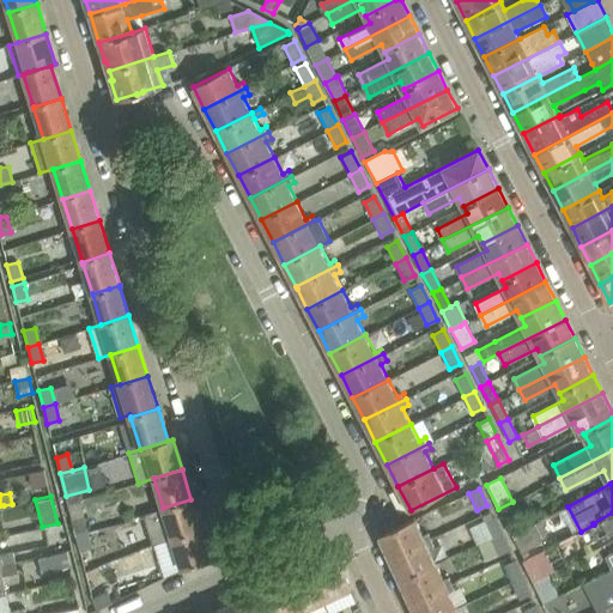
[(151,545),(173,538),(200,529),(190,499),(163,508),(141,515),(151,545)]
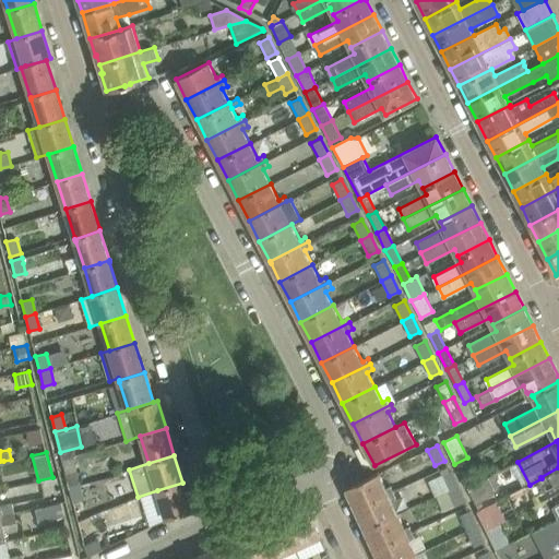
[(62,461),(70,490),(80,487),(72,458),(62,461)]
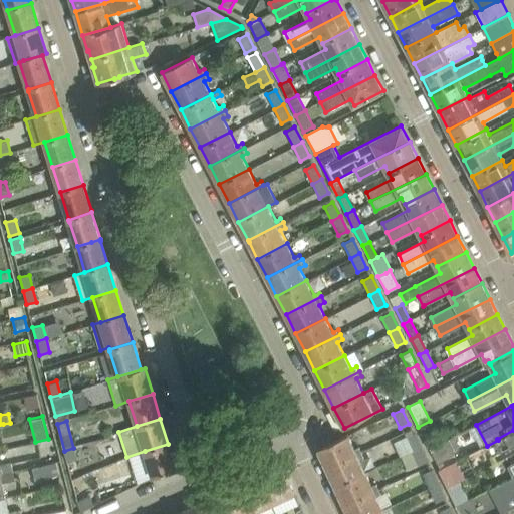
[(428,432),(422,435),(428,449),(430,448),(441,443),(434,429),(428,432)]
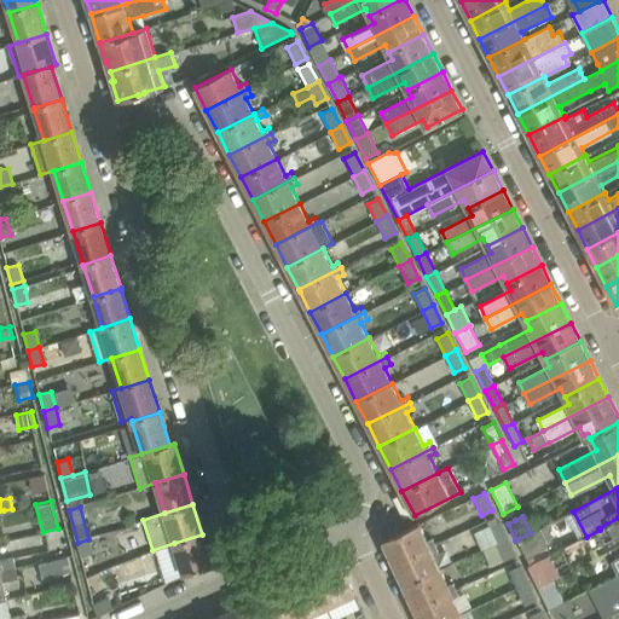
[(586,537),(565,548),(567,553),(589,542),(593,549),(618,534),(618,518),(599,528),(600,530),(586,537)]
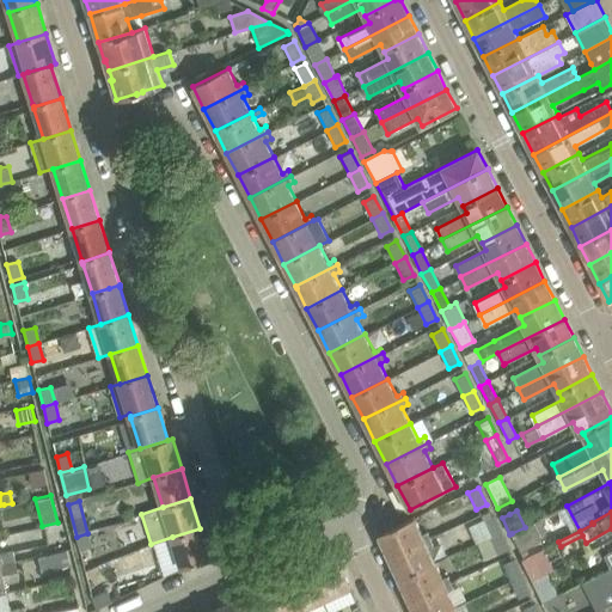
[(491,514),(470,524),(477,542),(499,531),(491,514)]
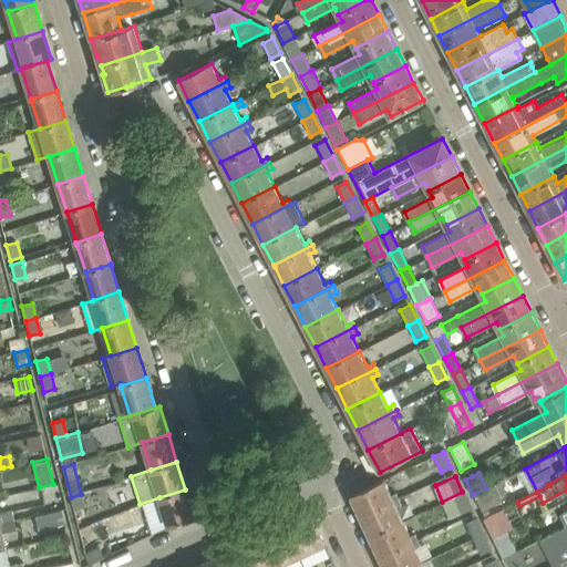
[(351,494),(360,515),(398,497),(397,493),(391,495),(384,478),(351,494)]
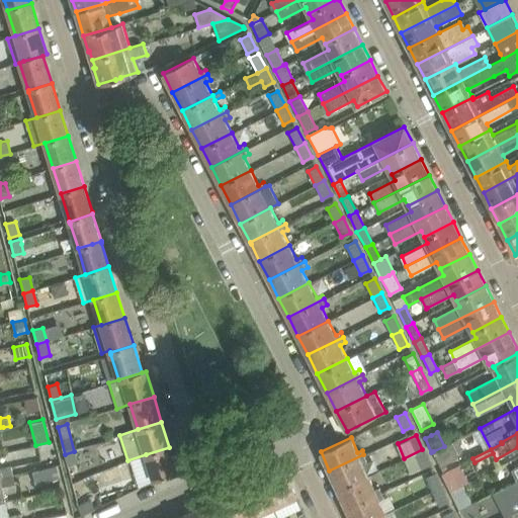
[(444,446),(433,451),(441,465),(459,456),(452,441),(444,446)]
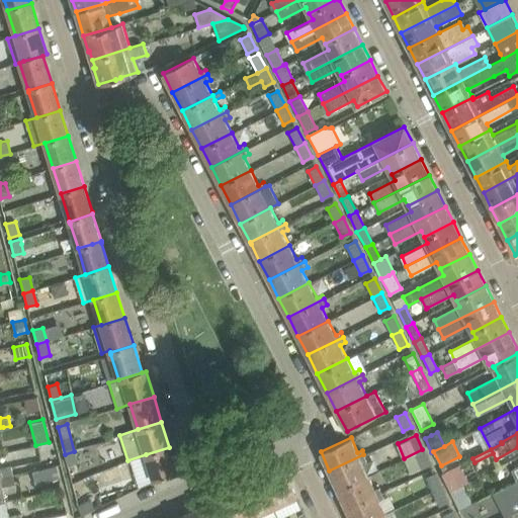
[(169,447),(146,454),(154,481),(177,473),(169,447)]
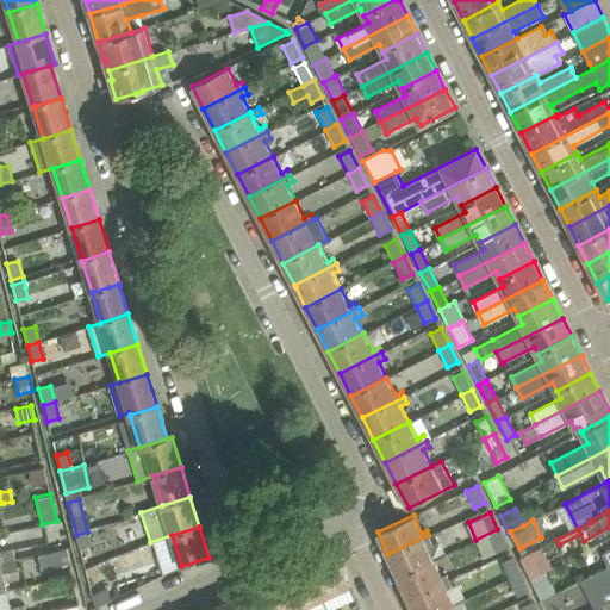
[(505,547),(497,529),(475,540),(484,556),(505,547)]
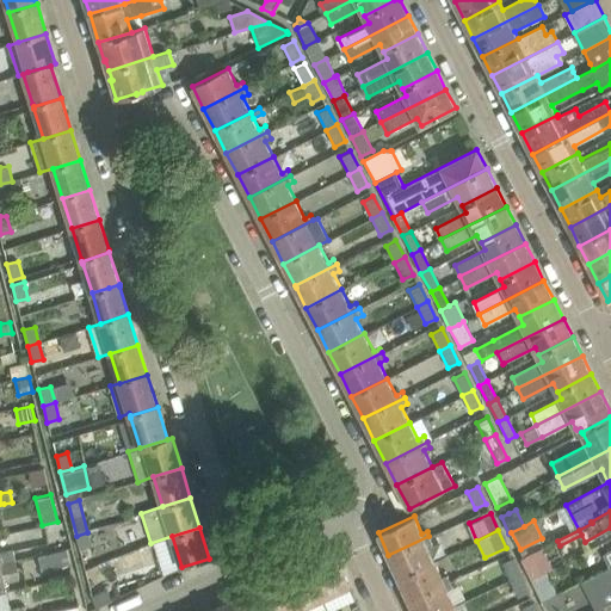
[(92,549),(87,532),(76,536),(80,551),(92,549)]
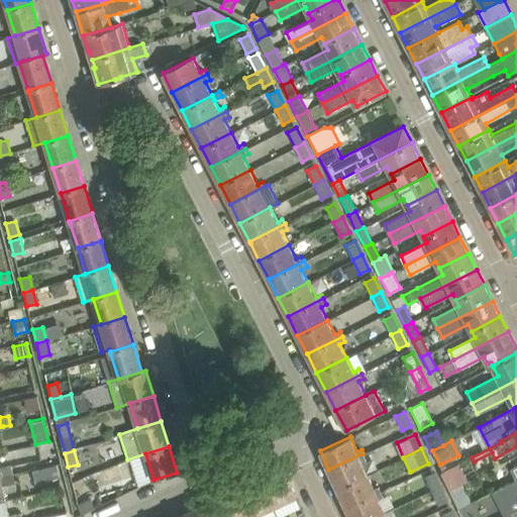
[(366,459),(363,453),(328,470),(337,489),(368,475),(362,461),(366,459)]
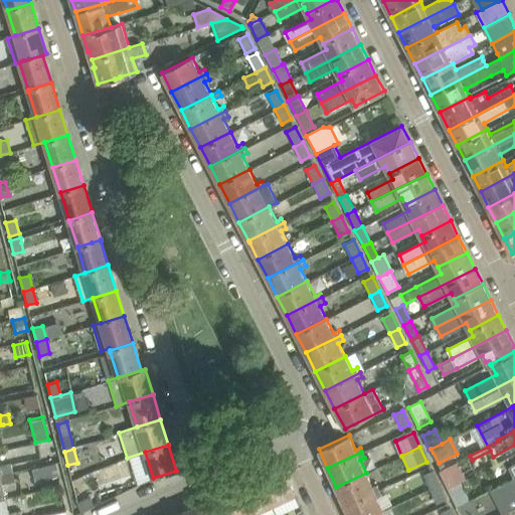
[(461,460),(443,468),(452,487),(469,480),(461,460)]
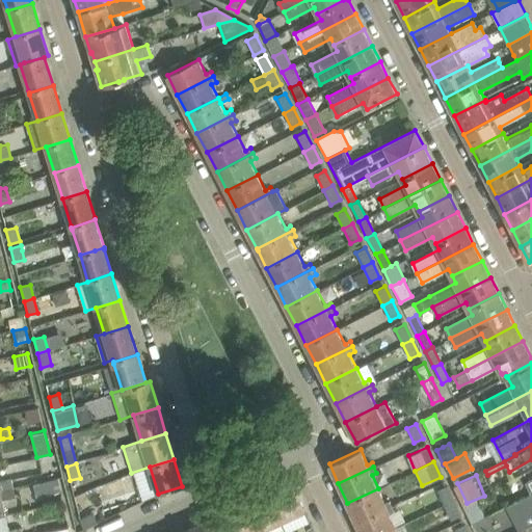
[(0,488),(12,486),(11,477),(0,479),(0,488)]
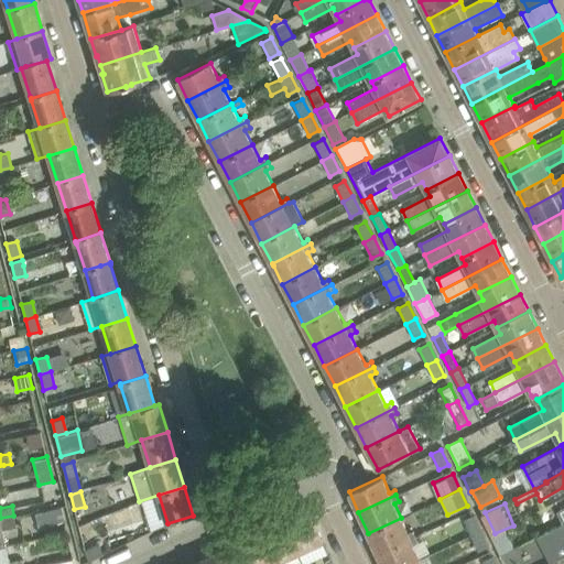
[(62,506),(35,512),(38,525),(65,520),(62,506)]
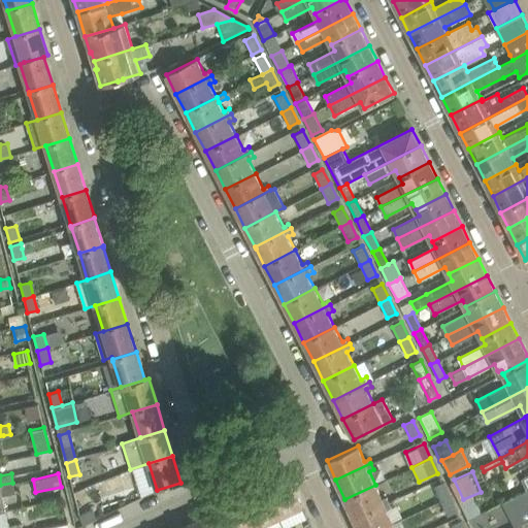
[(290,477),(265,489),(278,518),(303,506),(290,477)]
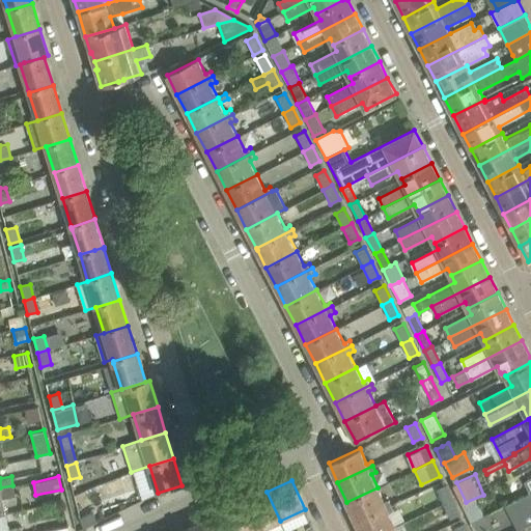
[(444,484),(422,495),(429,510),(442,504),(451,500),(444,484)]
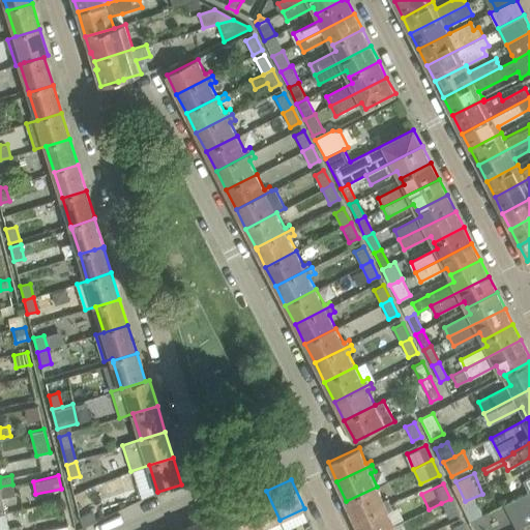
[(0,487),(0,512),(5,511),(2,496),(15,494),(12,484),(0,487)]
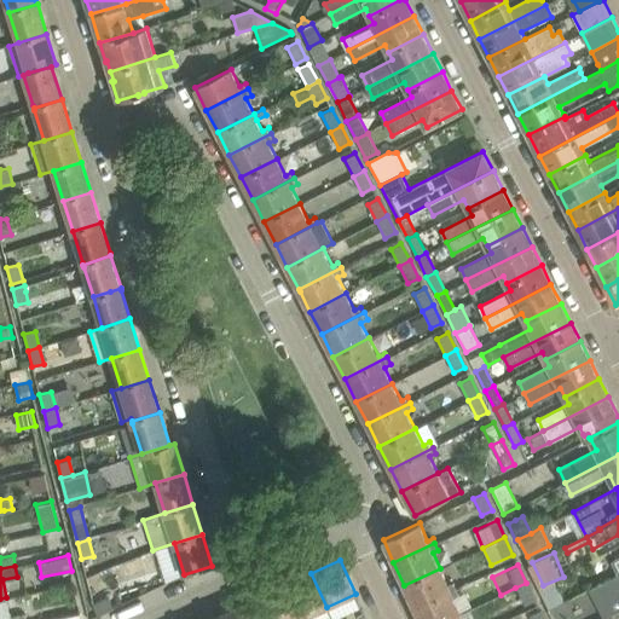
[(404,585),(415,607),(456,588),(452,583),(447,585),(440,568),(404,585)]
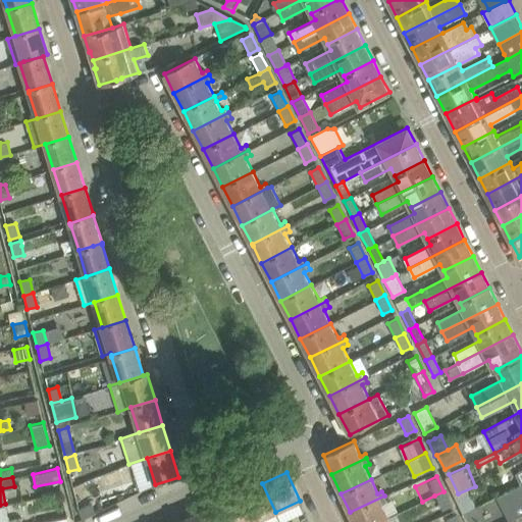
[(280,521),(275,512),(262,483),(239,494),(251,521),(280,521)]
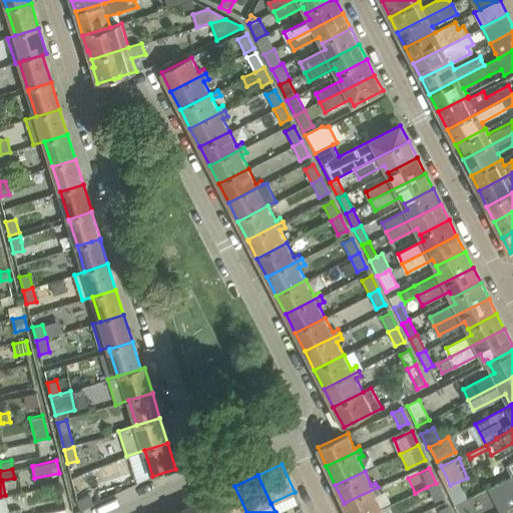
[(459,482),(447,488),(456,506),(468,500),(459,482)]
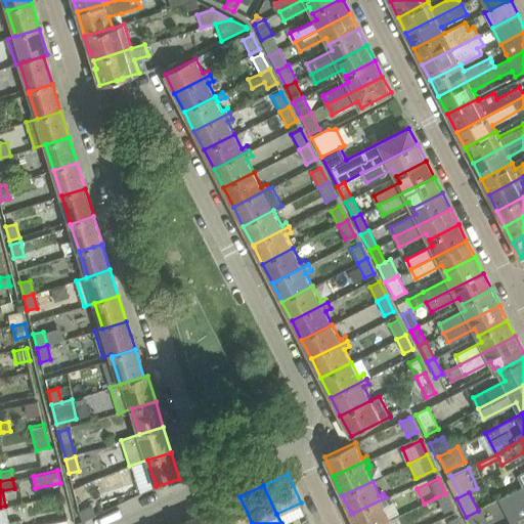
[(452,508),(445,493),(436,497),(443,512),(452,508)]
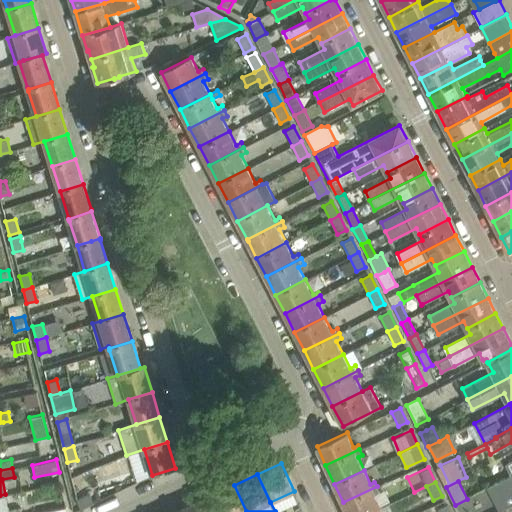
[(246,511),(234,485),(211,495),(218,511),(246,511)]
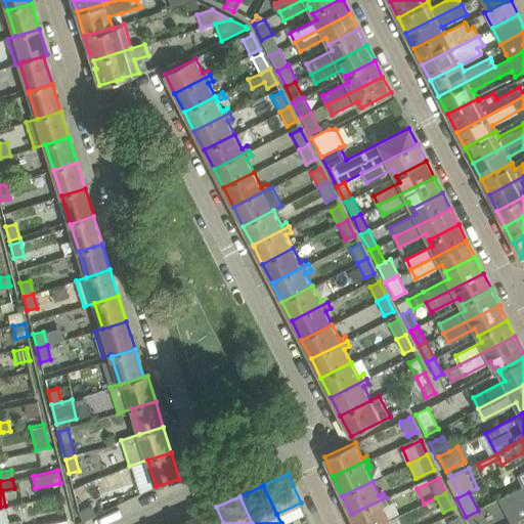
[(351,514),(355,523),(379,523),(390,519),(384,507),(389,505),(386,497),(351,514)]
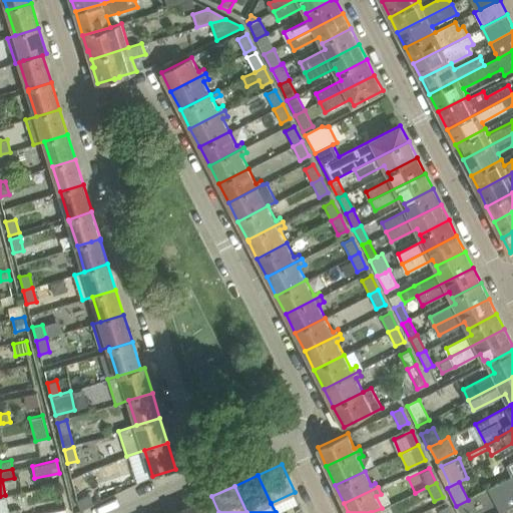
[(0,496),(0,512),(21,512),(20,507),(8,510),(5,495),(0,496)]
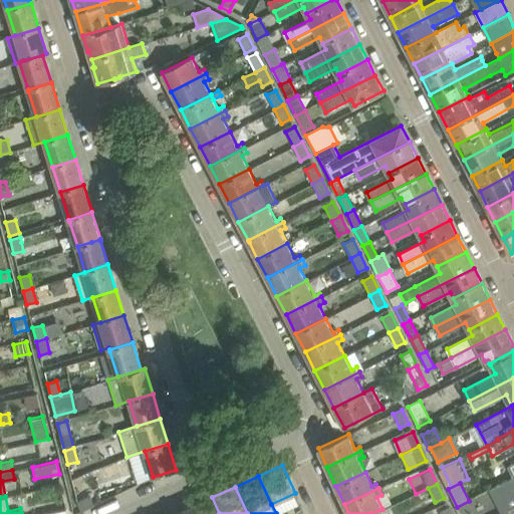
[(81,511),(94,505),(89,496),(77,502),(81,511)]
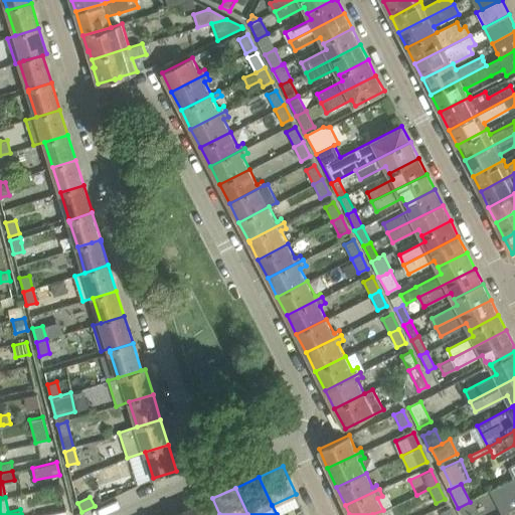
[(219,514),(212,498),(188,509),(190,514),(219,514)]
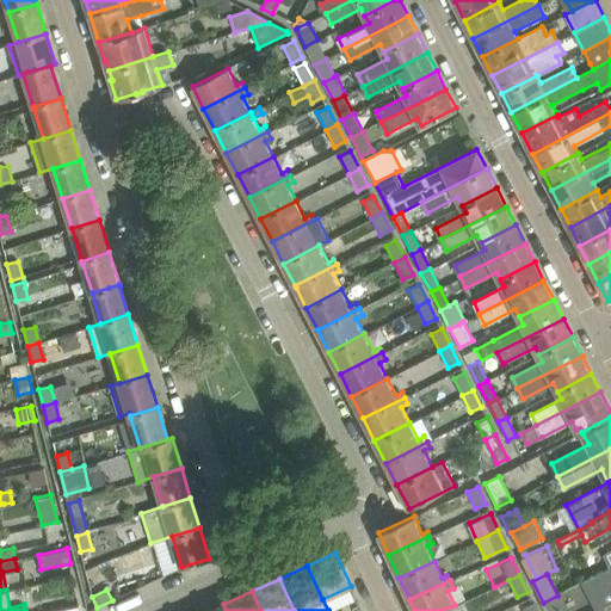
[(596,610),(609,605),(602,592),(588,599),(593,610),(596,610)]
